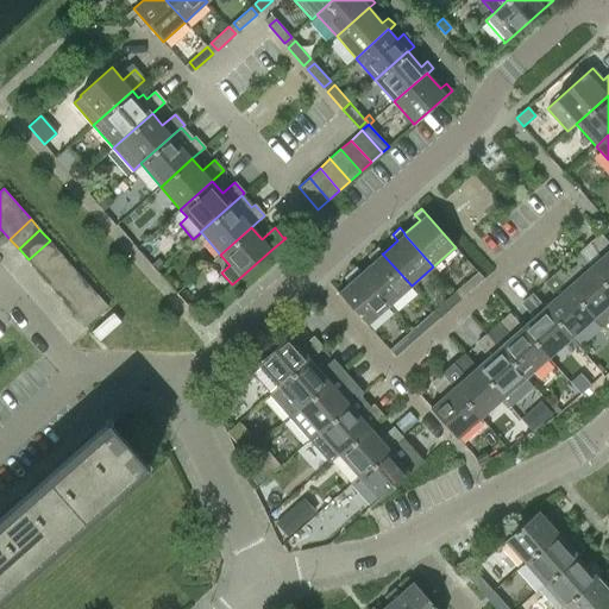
[(601,256),(589,267),(608,289),(608,243),(600,233),(598,234),(600,236),(590,244),(601,256)]
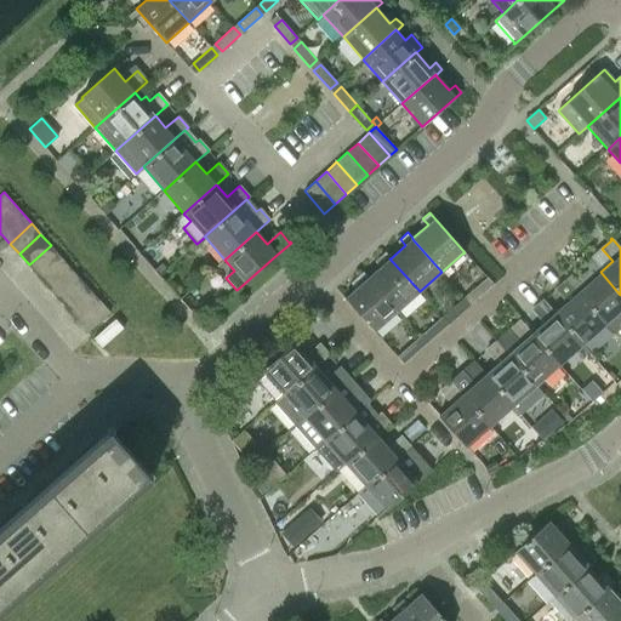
[(29,265),(38,275),(61,256),(51,245),(29,265)]
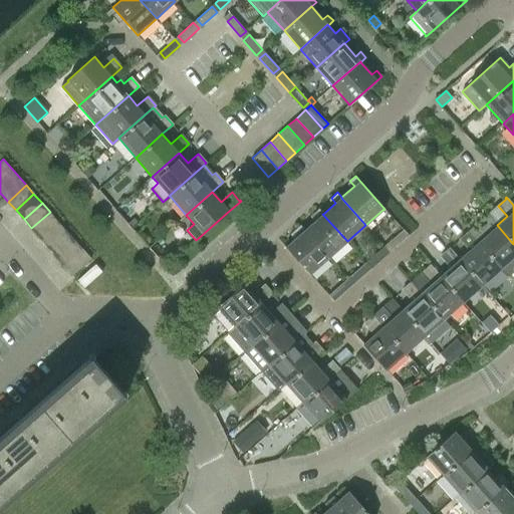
[(328,258),(347,241),(322,214),(323,214),(318,209),(313,214),(317,219),(304,230),(328,258)]
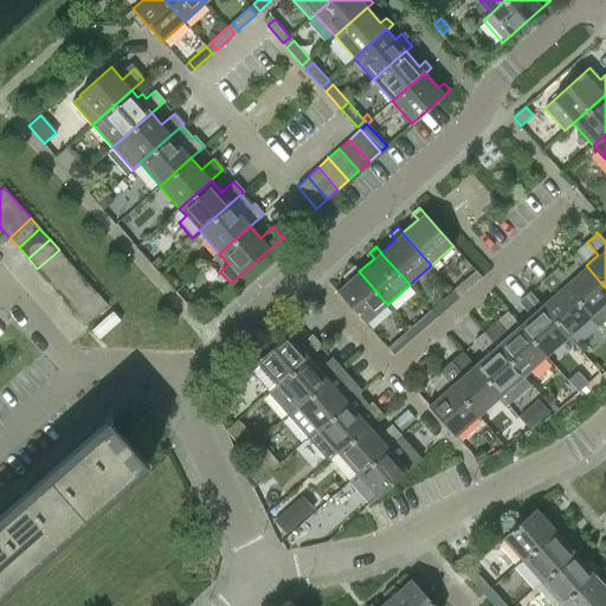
[(37,269),(46,279),(69,260),(59,250),(37,269)]
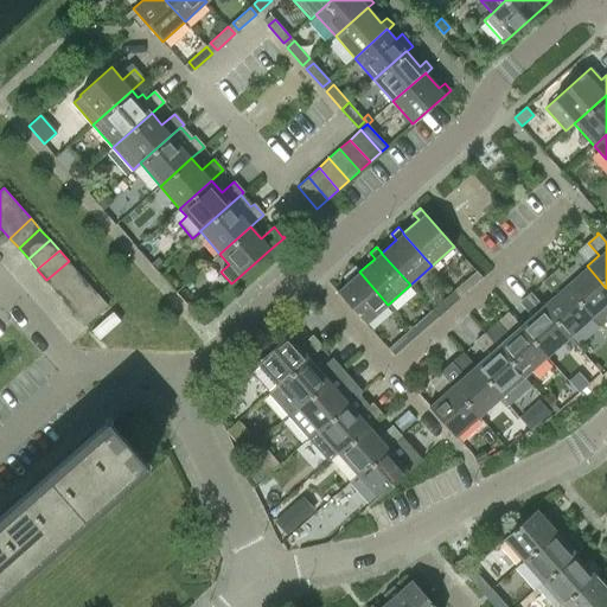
[(566,263),(554,274),(564,286),(592,317),(600,326),(606,319),(606,288),(587,266),(576,254),(566,263)]
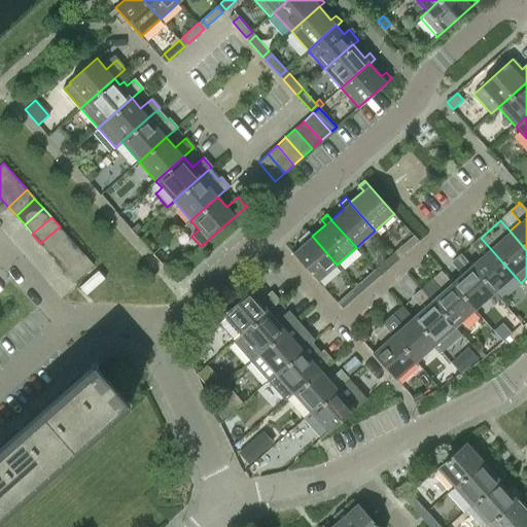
[(68,236),(60,226),(40,243),(49,252),(68,236)]
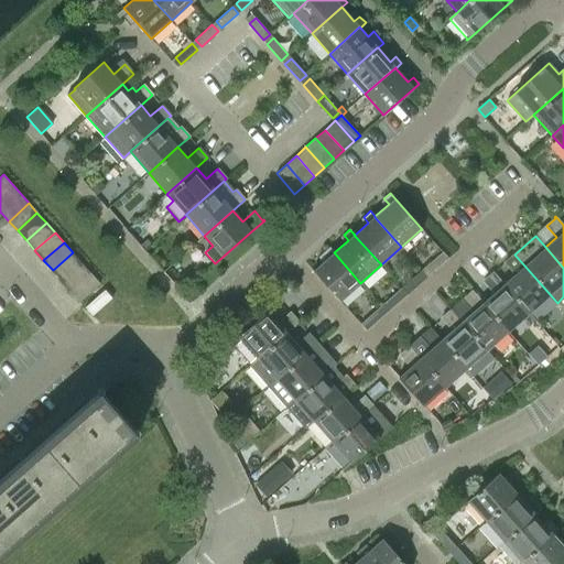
[(334,252),(329,247),(323,252),(328,258),(314,270),(313,271),(340,302),(342,301),(340,301),(360,283),(334,252)]
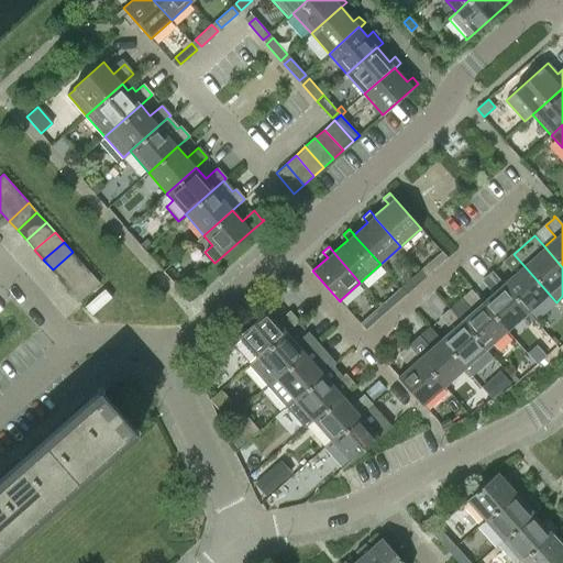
[(441,251),(424,266),(431,273),(448,257),(441,251)]
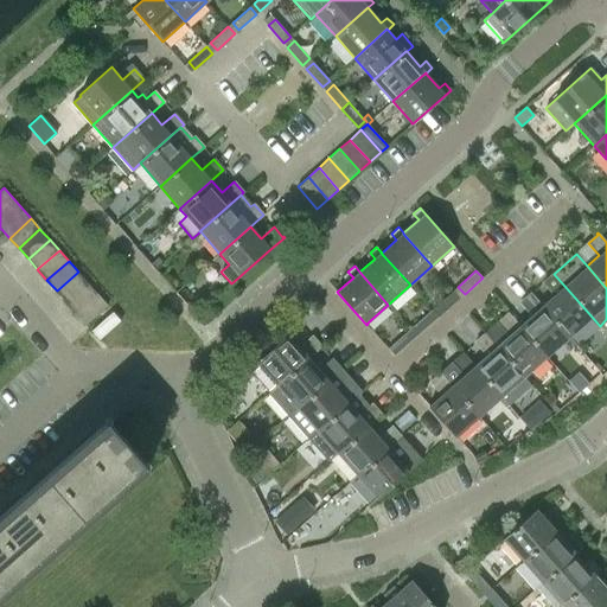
[(66,302),(88,282),(78,272),(57,291),(66,302)]
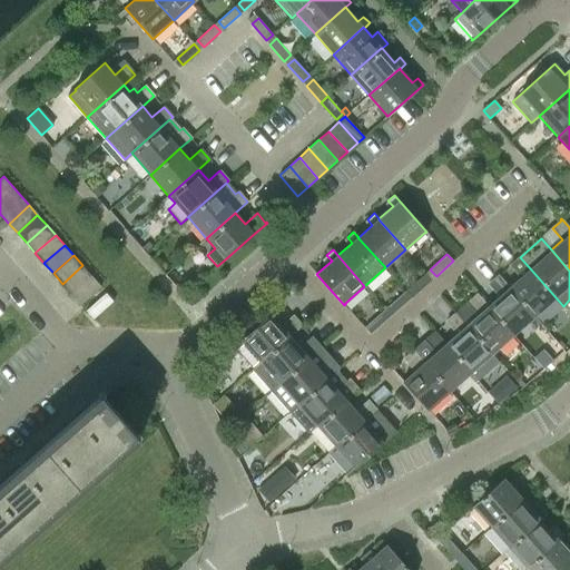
[(556,297),(530,268),(520,257),(510,266),(520,277),(509,287),(534,316),(556,297)]
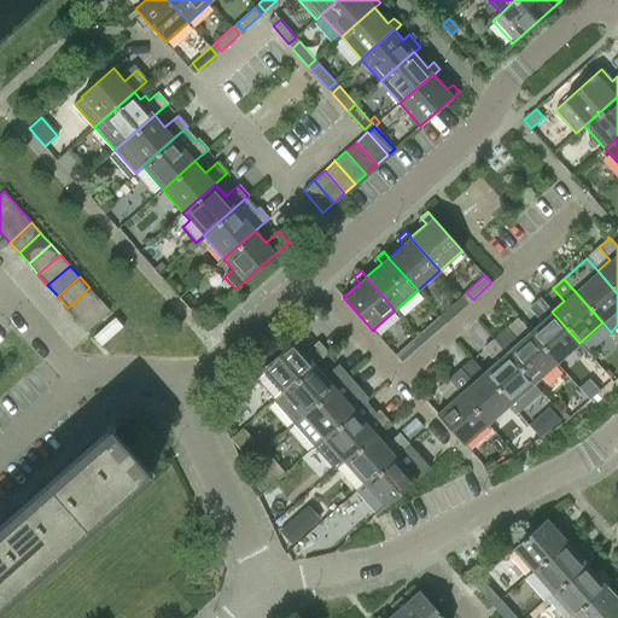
[(68,308),(77,319),(99,299),(89,287),(68,308)]
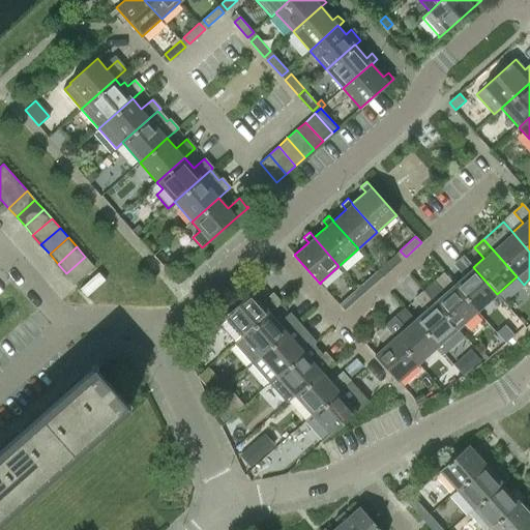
[(395,254),(381,267),(386,273),(402,260),(395,254)]
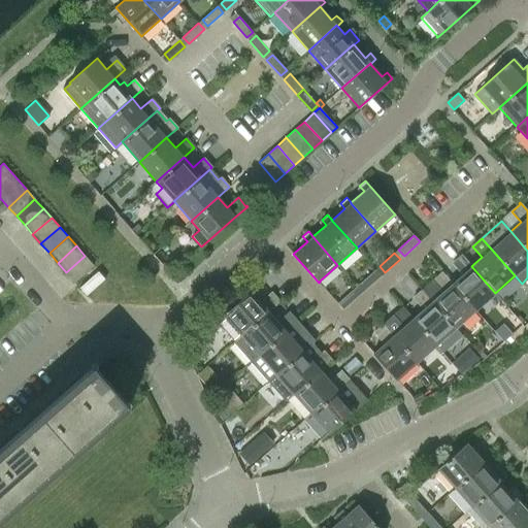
[(495,293),(471,266),(462,255),(453,263),(462,274),(452,284),(475,310),(495,293)]
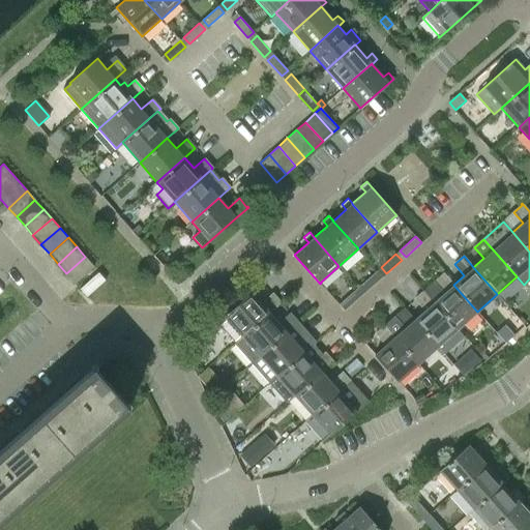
[(94,266),(85,257),(66,273),(75,283),(94,266)]
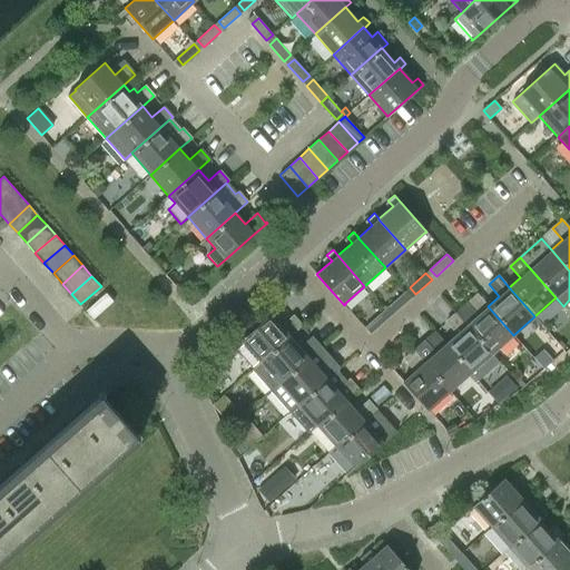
[(405,291),(389,306),(395,313),(411,297),(405,291)]
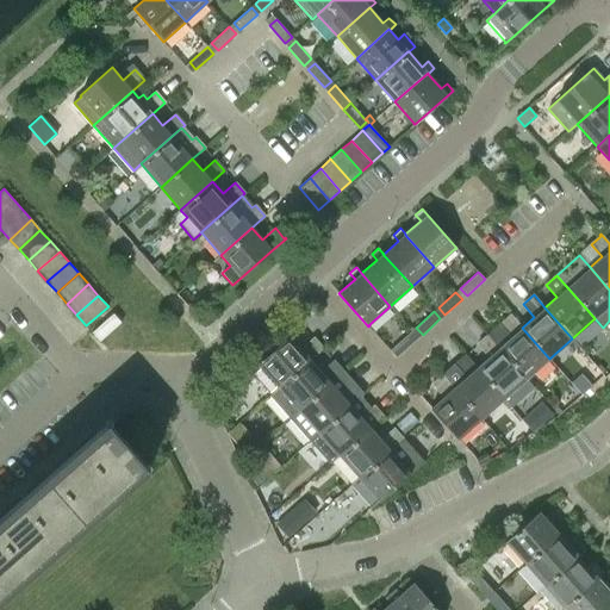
[(113,313),(107,318),(92,331),(99,341),(120,322),(113,313)]
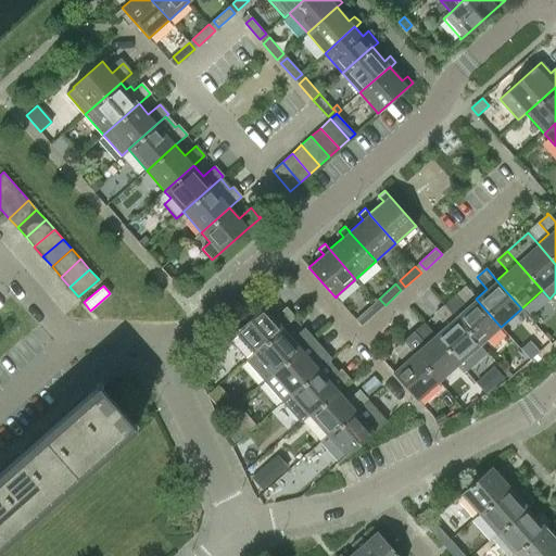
[(456,301),(447,308),(480,345),(481,345),(501,327),(476,299),(466,287),(456,295),(456,297),(456,301)]
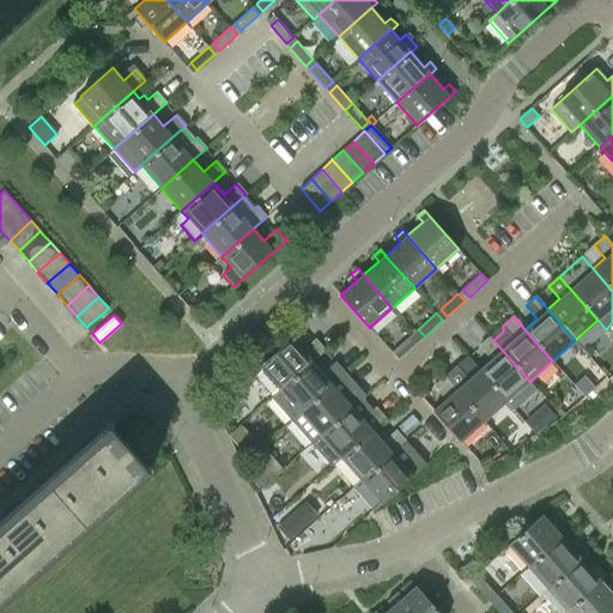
[(414,333),(396,349),(402,356),(420,340),(414,333)]
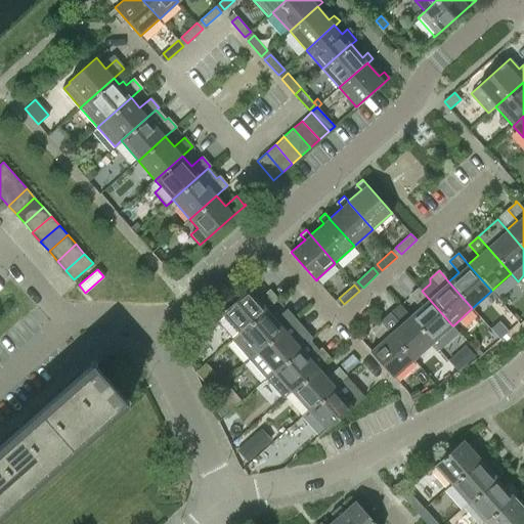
[(420,307),(409,315),(433,343),(440,350),(459,333),(460,334),(460,333),(453,325),(452,325),(422,291),(420,288),(410,296),(420,307)]
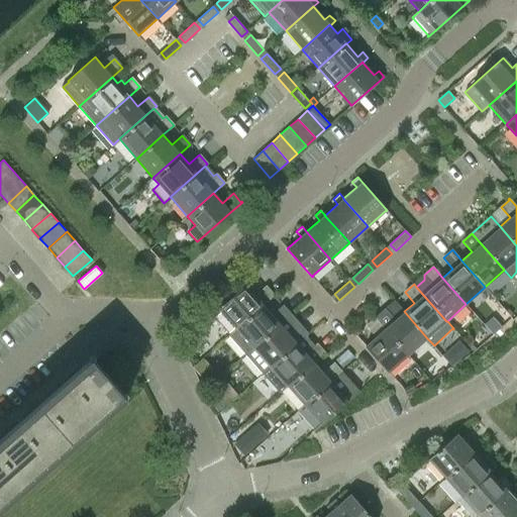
[(228,334),(229,335),(263,305),(274,295),(266,286),(254,295),(245,285),(219,308),(219,309),(211,315),(212,316),(229,334),(228,334)]
